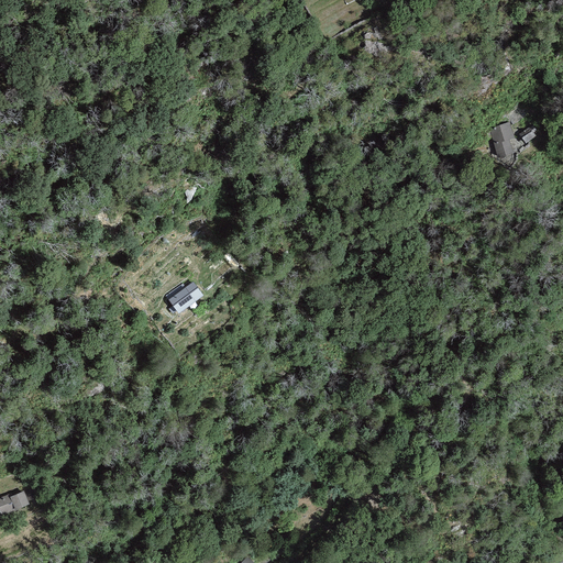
[(509,124),(489,129),(497,158),(512,154),(509,141),(512,140),(509,124)]
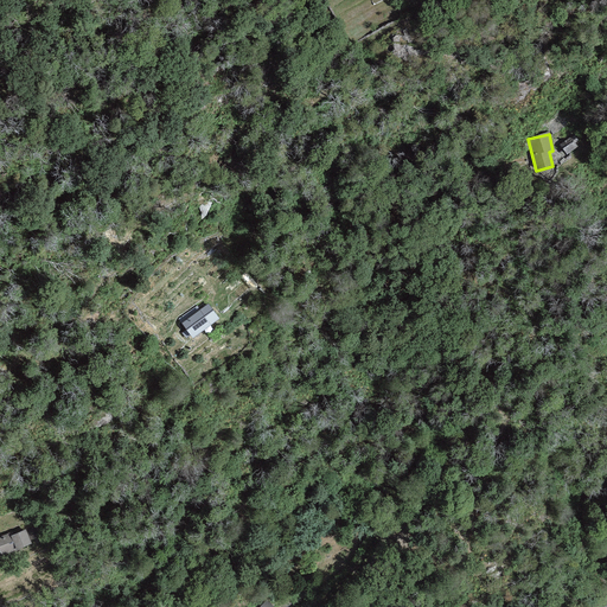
[(574,134),(560,145),(567,154),(577,147),(575,144),(579,140),(574,134)]
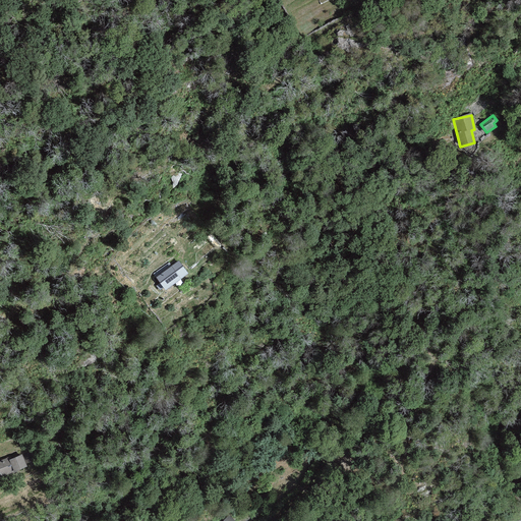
[(188,275),(179,262),(155,279),(159,284),(156,286),(160,292),(163,290),(164,291),(188,275)]
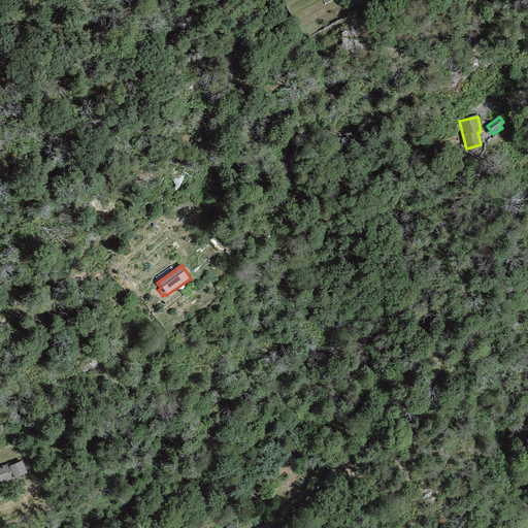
[(32,457),(23,461),(26,470),(36,466),(32,457)]
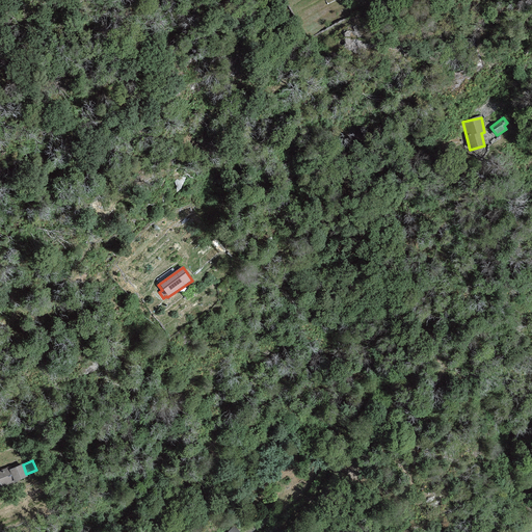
[(7,468),(0,470),(0,486),(0,487),(27,477),(26,474),(23,464),(8,470),(7,468)]
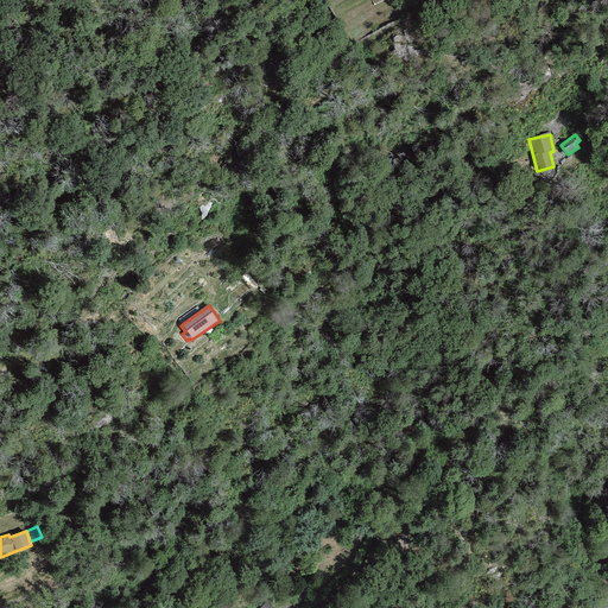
All buildings are outlined.
